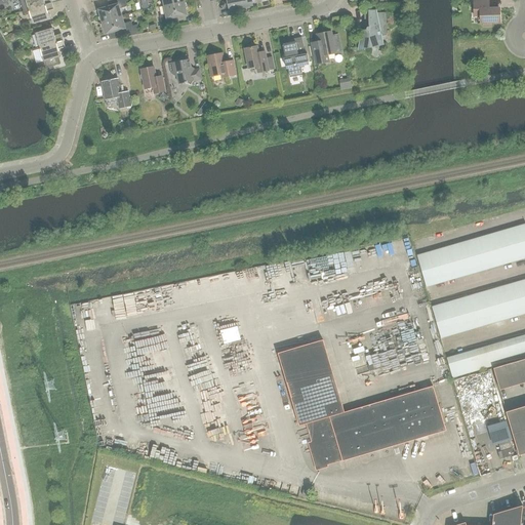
[(28,10),(28,9),(52,3),(50,0),(19,0),(24,11),(28,10)]
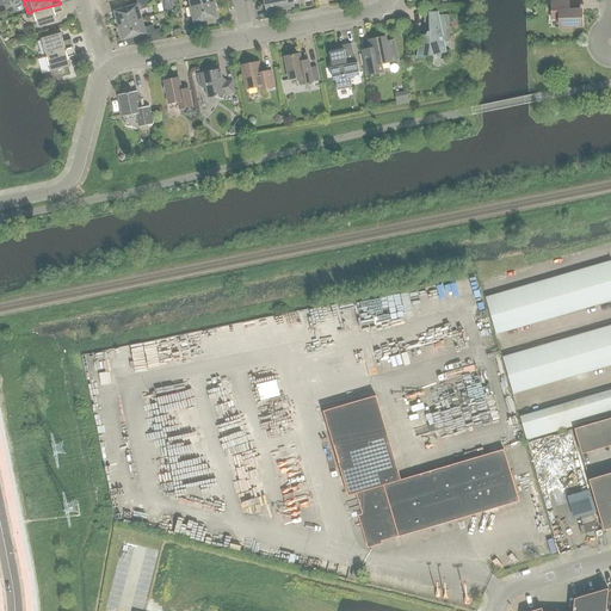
[(115,12),(118,25),(142,19),(139,10),(147,7),(146,2),(149,1),(148,0),(128,0),(130,7),(115,12)]
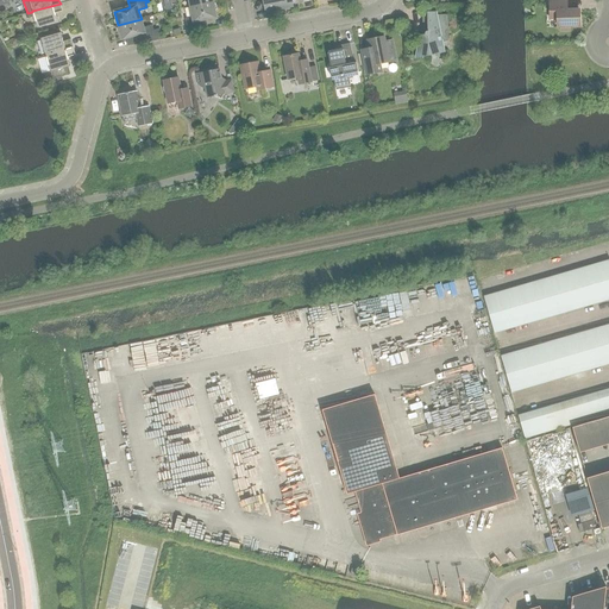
[(293,6),(290,0),(263,0),(265,12),(293,6)]
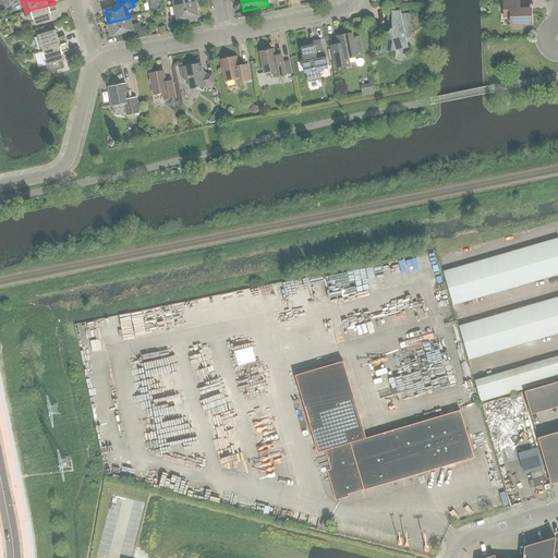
[(522,25),(531,24),(531,9),(519,10),(519,0),(518,0),(504,0),(504,17),(510,17),(510,25),(513,25),(513,28),(522,28),(522,25)]
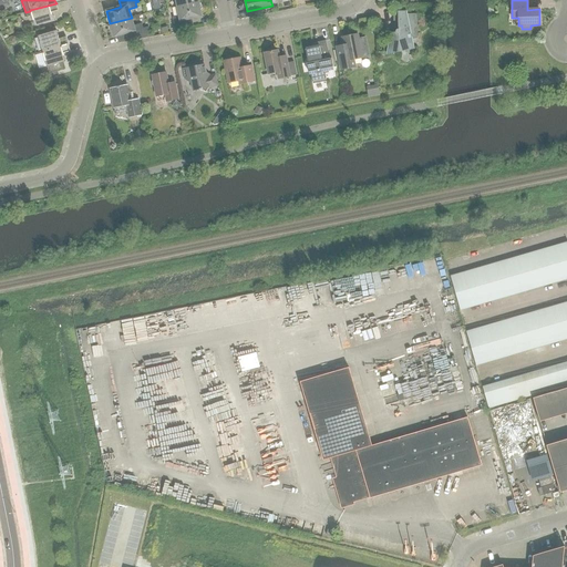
[(198,2),(177,7),(178,16),(173,17),(175,30),(192,27),(189,19),(202,17),(198,2)]
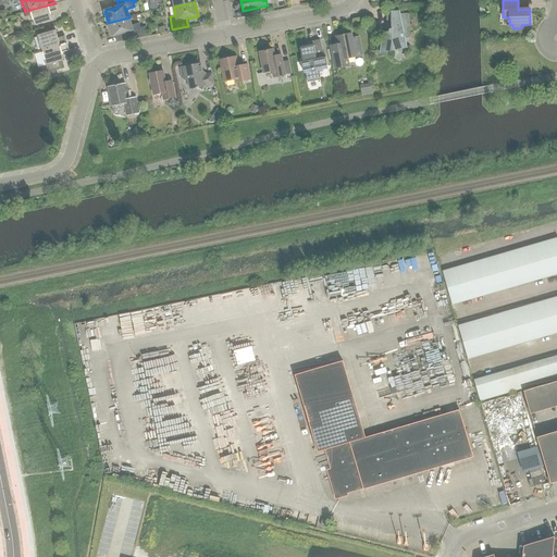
[(56,3),(29,10),(29,11),(25,12),(23,13),(25,17),(32,15),(35,26),(52,21),(50,12),(58,10),(56,3)]
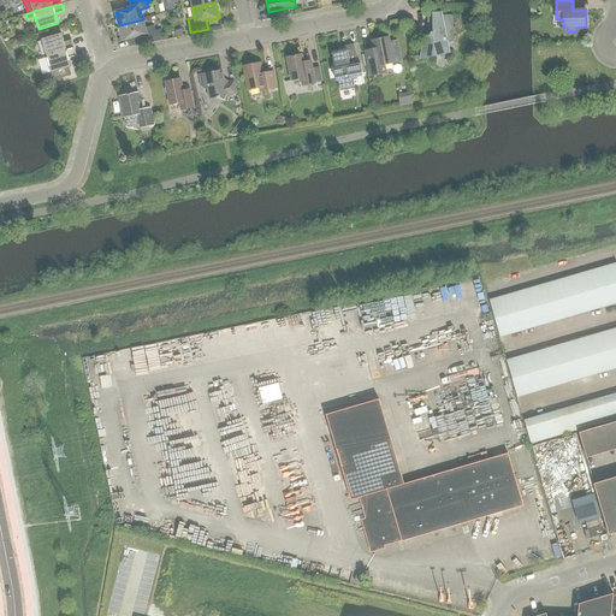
[(430,35),(425,36),(421,59),(449,53),(446,43),(454,41),(452,15),(427,16),(427,28),(432,28),(432,31),(431,33),(430,34),(430,35)]
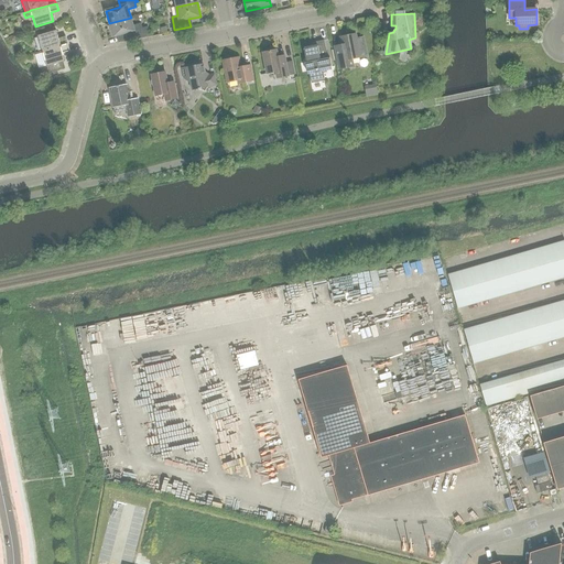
[(128,33),(130,41),(150,36),(148,26),(142,29),(141,23),(133,25),(131,18),(109,23),(114,38),(128,33)]
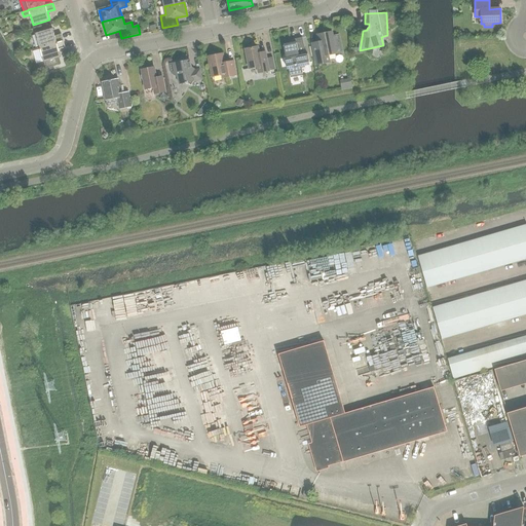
[(35,33),(39,47),(63,41),(61,34),(54,36),(52,28),(35,33)]
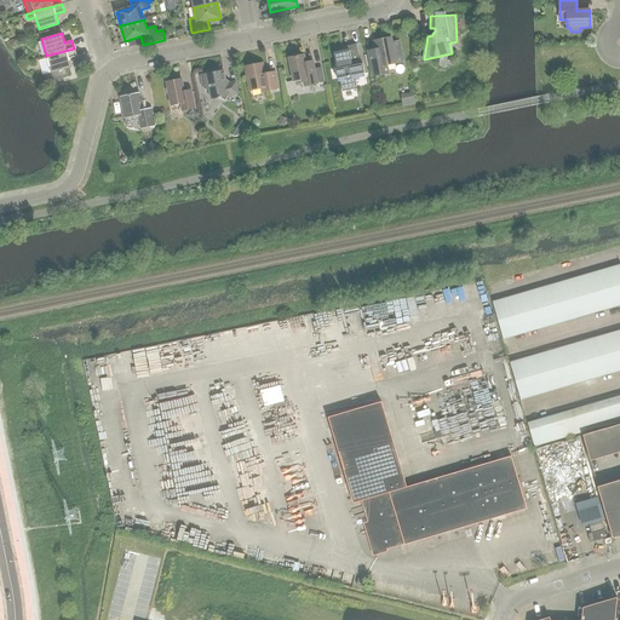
[(386,65),(396,63),(405,62),(400,41),(391,42),(390,38),(374,40),(377,49),(368,51),(371,62),(373,76),(388,74),(386,65)]
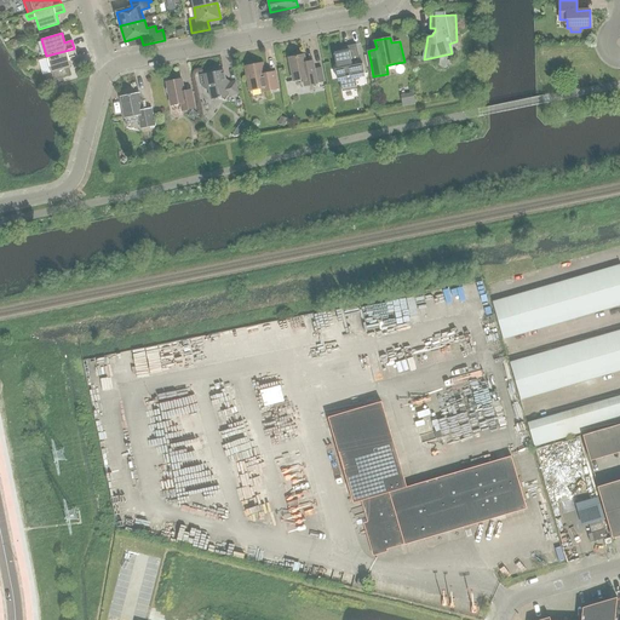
[(349,51),(334,53),(337,69),(336,69),(337,79),(339,78),(340,90),(356,86),(355,79),(365,78),(363,73),(365,73),(362,63),(360,64),(356,44),(348,46),(349,51)]
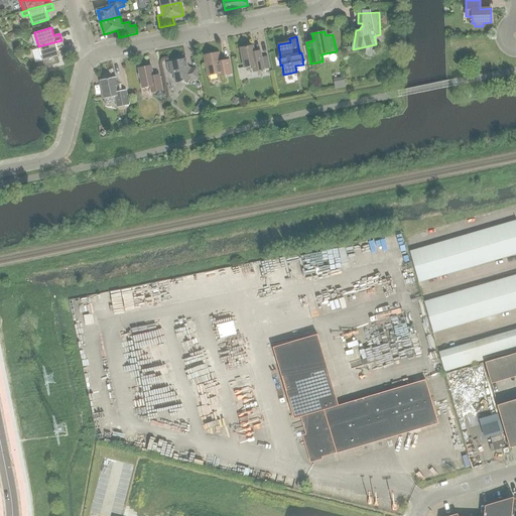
[(61,40),(38,46),(44,68),(57,63),(55,57),(59,56),(57,48),(63,46),(61,40)]
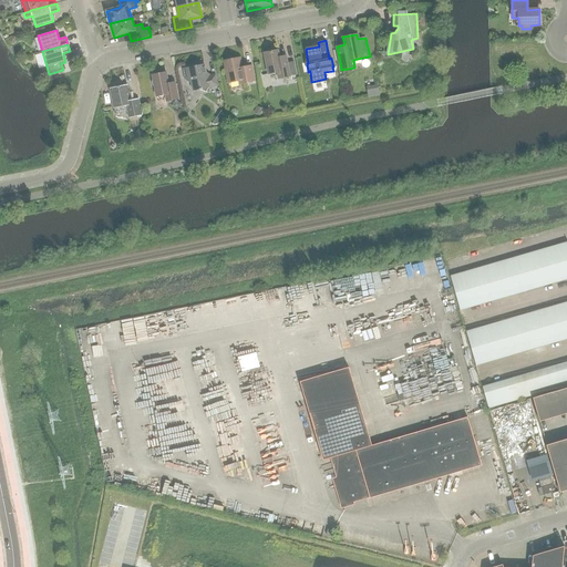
[(278,50),(264,53),(268,74),(277,72),(278,79),(290,76),(297,75),(294,62),(287,63),(287,61),(280,62),(278,50)]
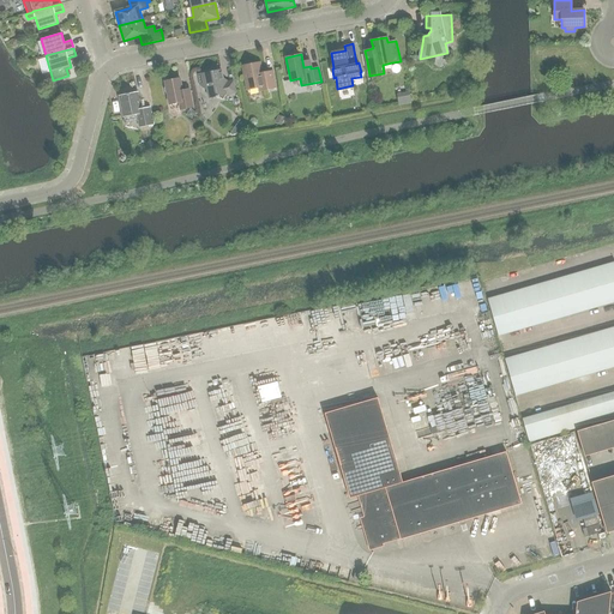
[(260,62),(242,66),(247,90),(264,86),(264,90),(276,88),(272,71),(264,73),(262,71),(260,62)]
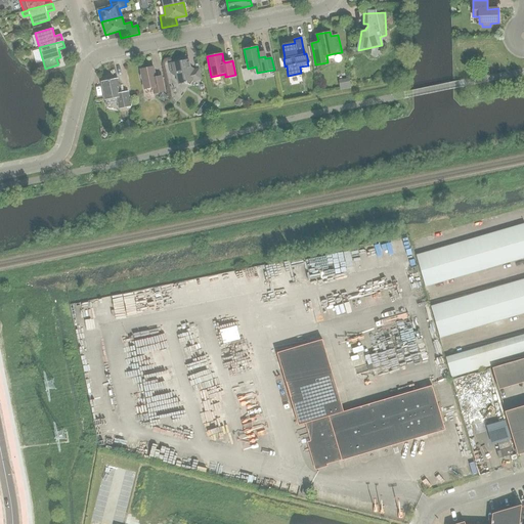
[(174,62),(167,64),(169,74),(176,78),(178,85),(185,84),(187,83),(190,85),(192,81),(202,79),(199,69),(193,70),(190,67),(188,59),(174,62)]
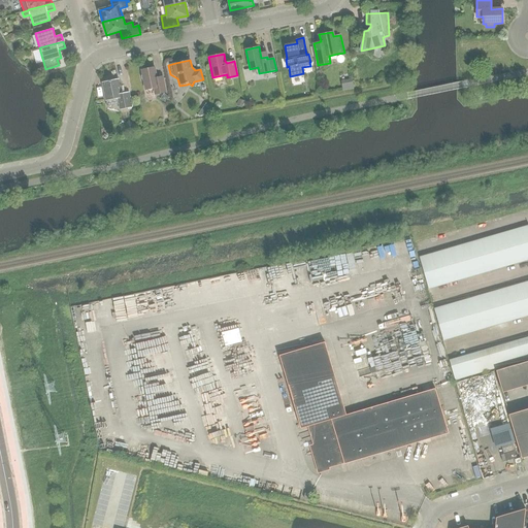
[(155,67),(141,70),(145,90),(154,89),(155,94),(166,92),(163,80),(157,81),(155,67)]
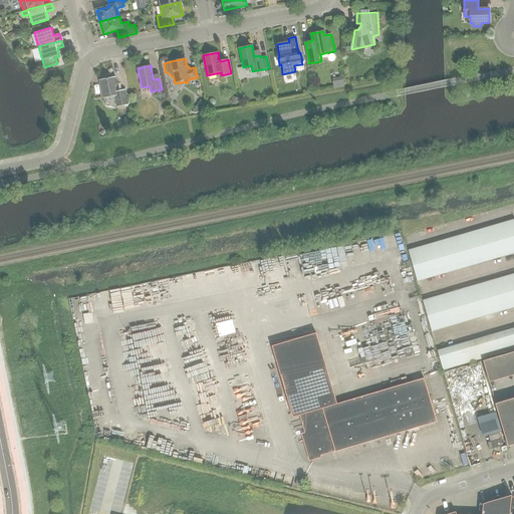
[(102,80),(99,80),(102,97),(104,103),(115,101),(116,106),(129,104),(125,89),(118,91),(115,77),(111,78),(112,80),(110,80),(104,76),(102,80)]
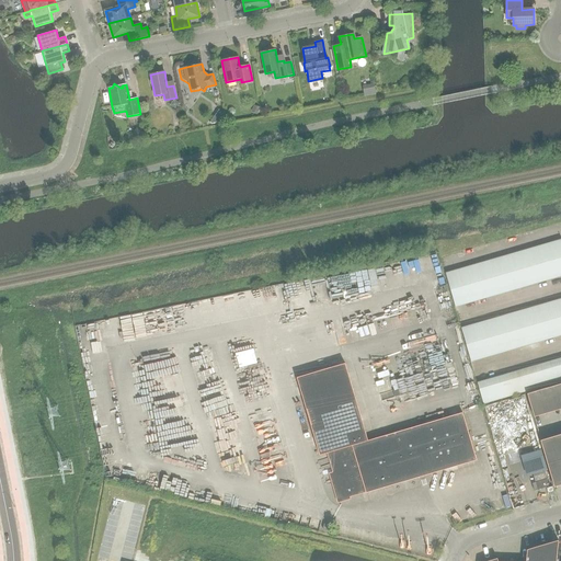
[(364,89),(366,98),(377,95),(375,86),(364,89)]
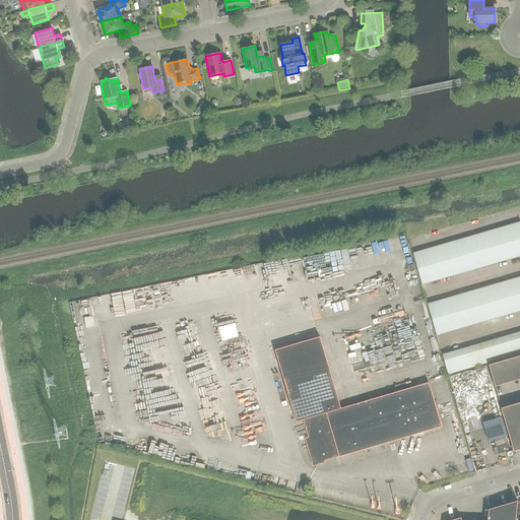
[(160,92),(157,98),(164,102),(167,95),(160,92)]
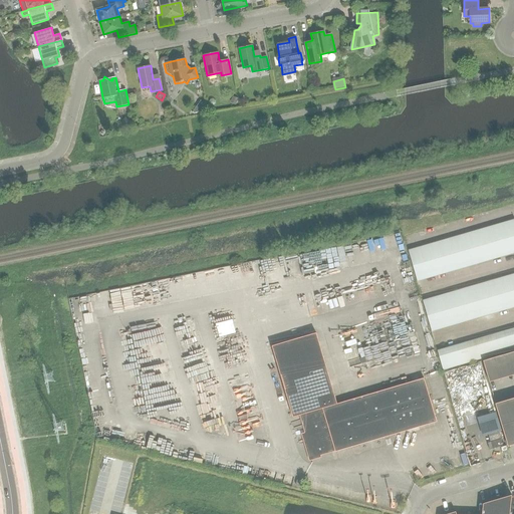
[(199,102),(193,111),(195,112),(205,110),(204,105),(199,102)]
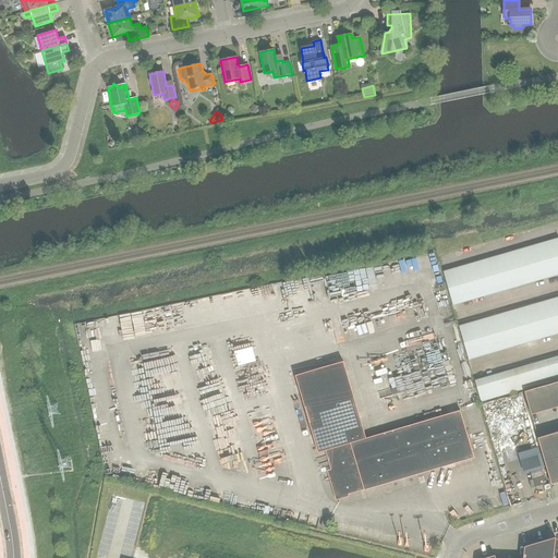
[(553,258),(556,257),(557,256),(557,238),(548,241),(553,258)]
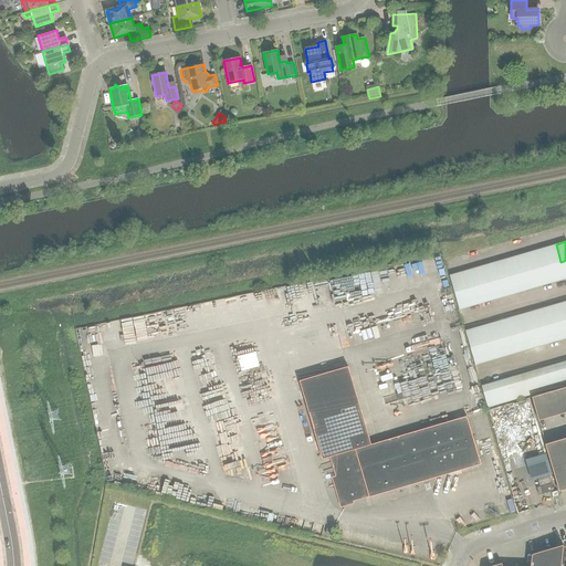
[(545,248),(551,264),(561,262),(556,244),(545,248)]
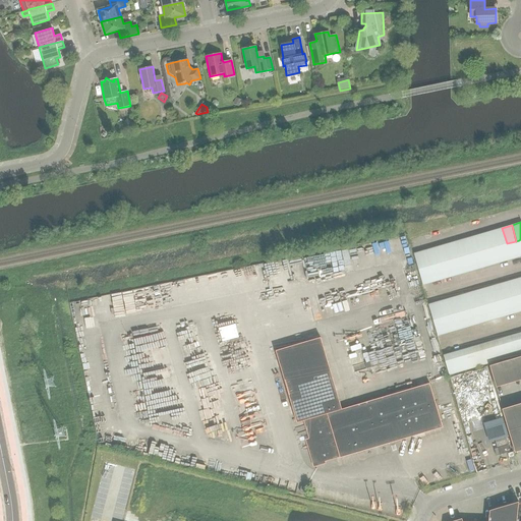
[(493,231),(497,246),(507,243),(502,228),(493,231)]
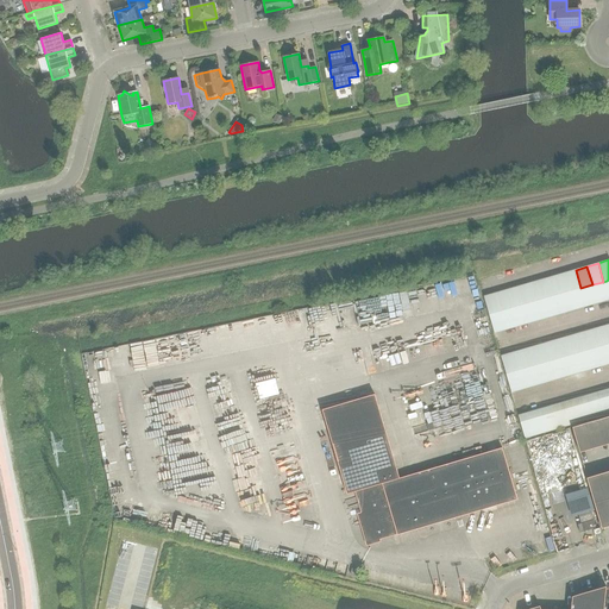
[(570,292),(581,288),(576,270),(564,274),(570,292)]
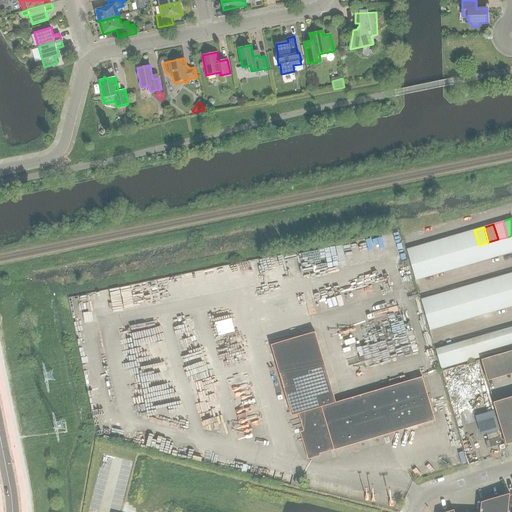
[(464,232),(469,248),(479,245),(474,230),(464,232)]
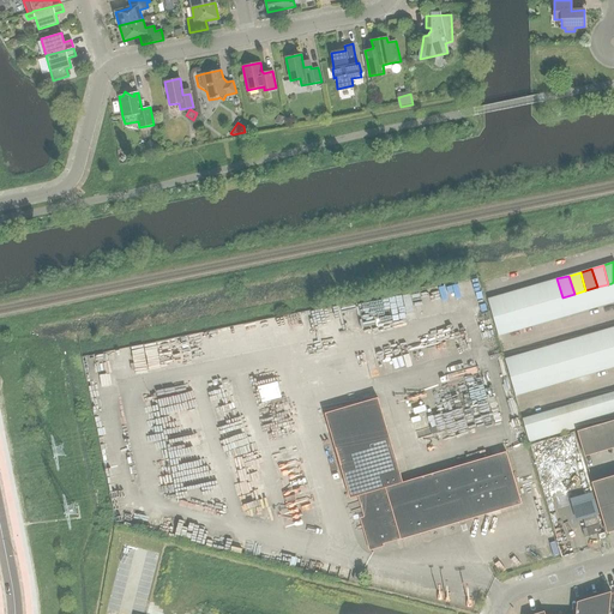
[(546,282),(551,301),(563,298),(557,278),(546,282)]
